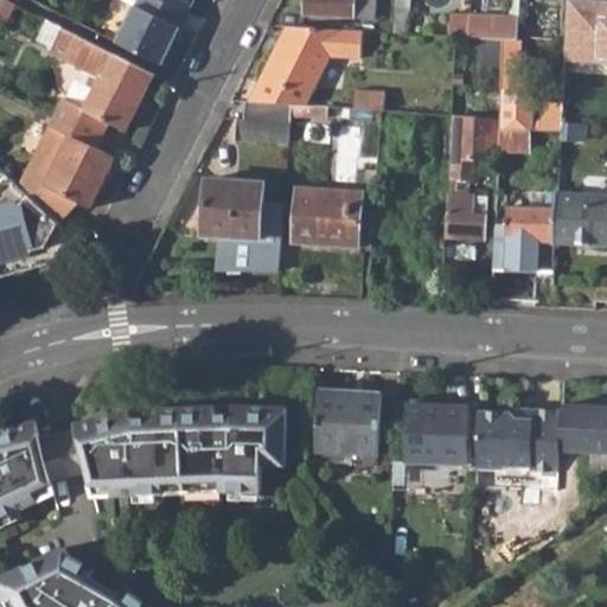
[(18,5),(8,0),(0,0),(0,16),(11,20),(18,5)]
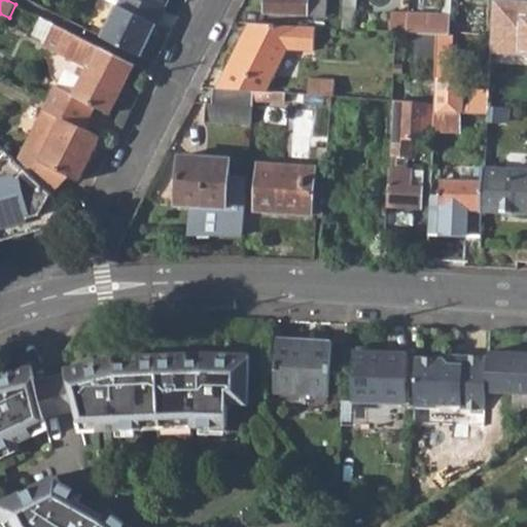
[(117,0),(100,36),(139,57),(164,9),(145,0),(117,0)]
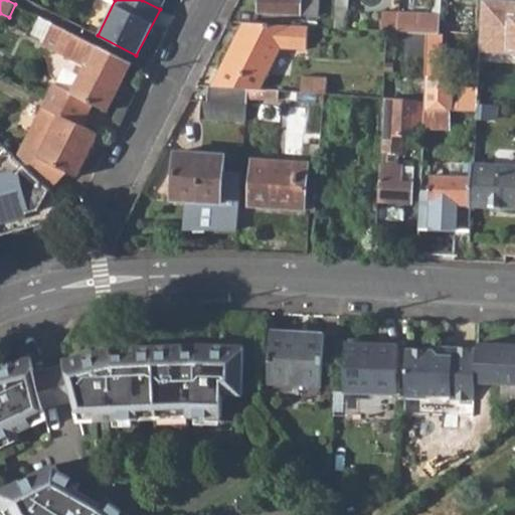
[(142,0),(160,9),(164,0),(142,0)]
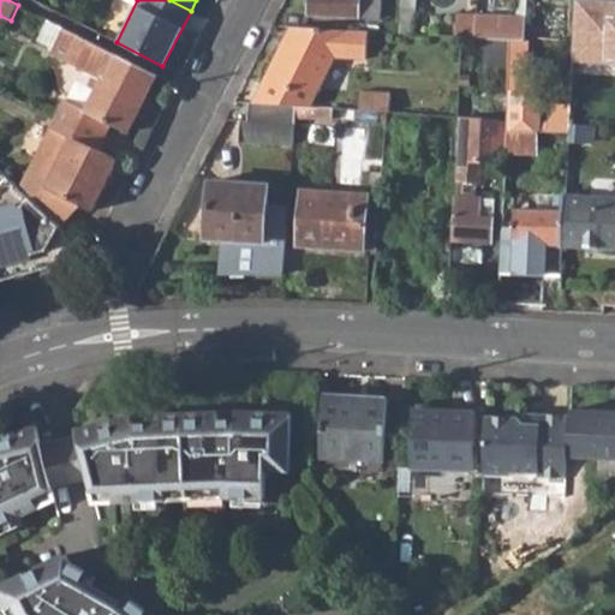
[(310,0),(310,17),(378,21),(380,0),(310,0)]
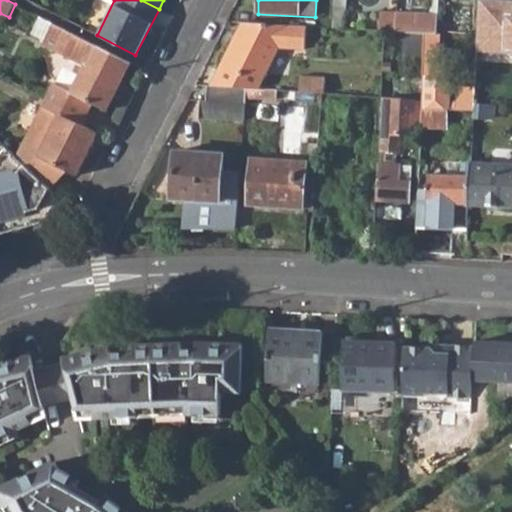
[(347,0),(335,0),(334,29),(346,30),(347,0)]
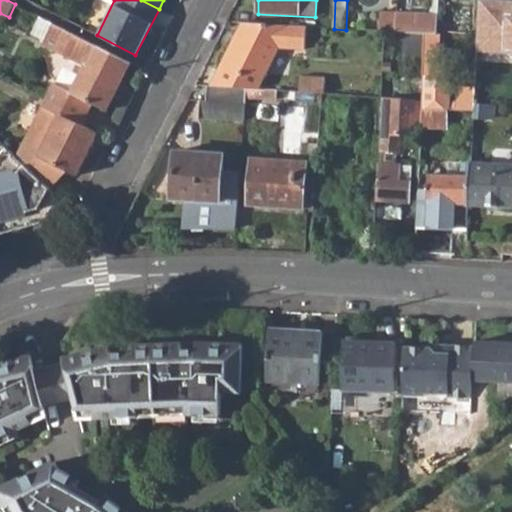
[(427,35),(439,35),(440,0),(430,0),(430,16),(398,15),(398,23),(398,33),(427,35)]
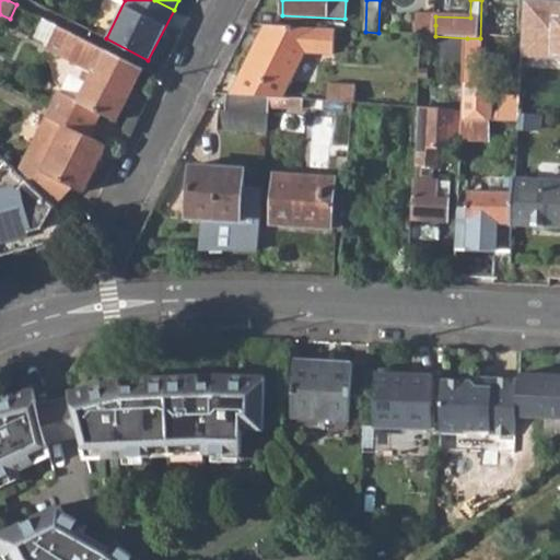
[(559,3),(541,3),(540,9),(525,8),(523,46),(539,47),(539,53),(559,53),(559,3)]
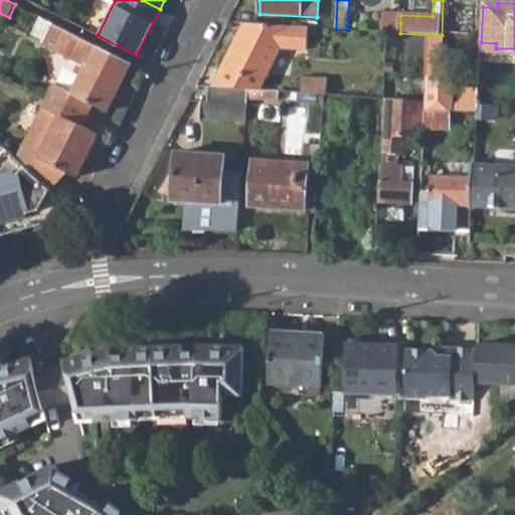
[(82,64),(69,90),(51,80),(40,105),(57,113),(81,126),(92,106),(106,112),(131,62),(52,22),(42,43),(82,64)]
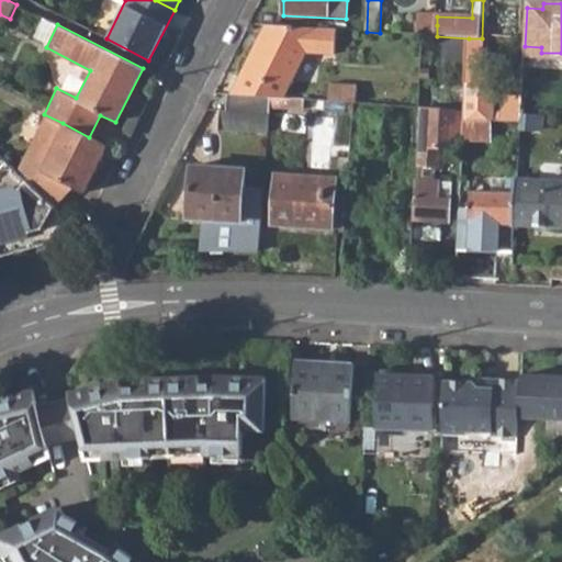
[(283,99),(306,52),(336,55),(337,30),(266,25),(242,70),(242,96),(272,99),(283,99)]
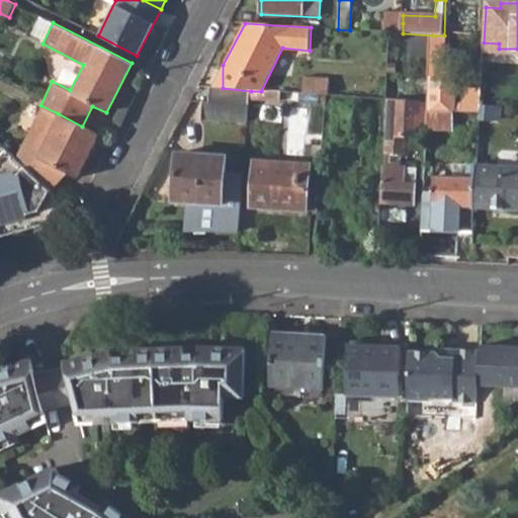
[(385,32),(403,33),(403,23),(385,23),(385,32)]
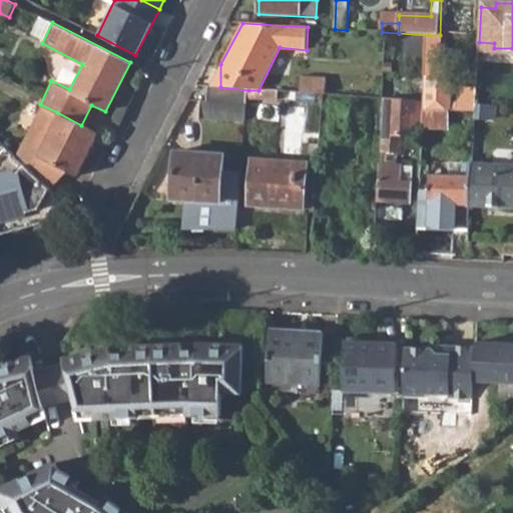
[(440,35),(428,35),(426,76),(424,110),(451,111),(452,81),(438,81),(440,35)]
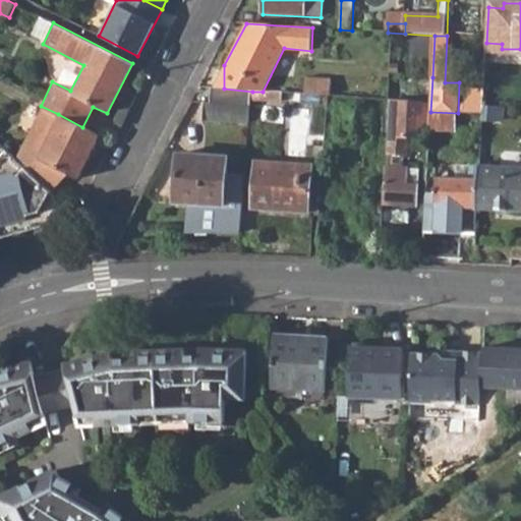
[(502,44),(486,43),(486,53),(520,54),(520,49),(502,49),(502,44)]
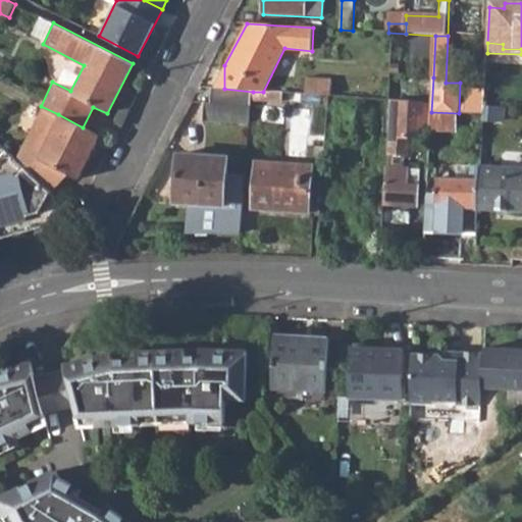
[(304,95),(329,97),(330,80),(305,79),(304,95)]
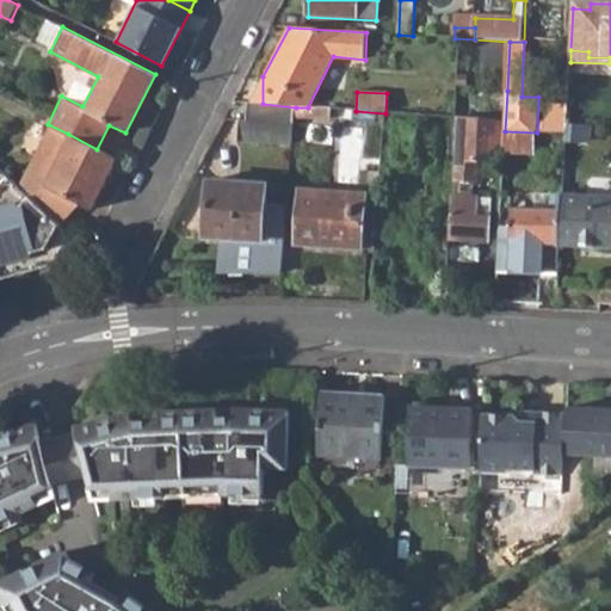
[(247,123),(295,128),(296,107),(263,104),(250,104),(247,123)]
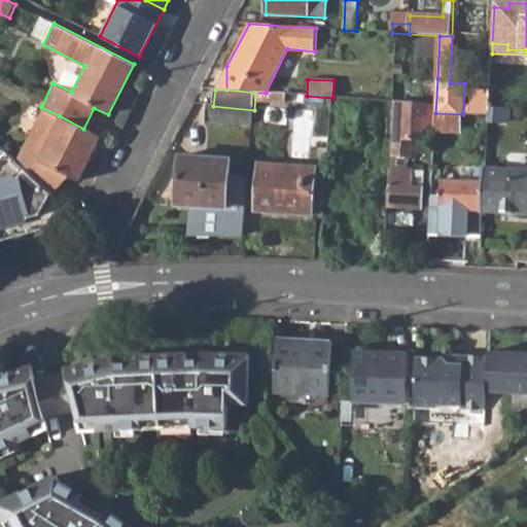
[(427,105),(393,104),(391,135),(393,135),(393,155),(401,156),(406,156),(406,141),(426,129),(427,105)]
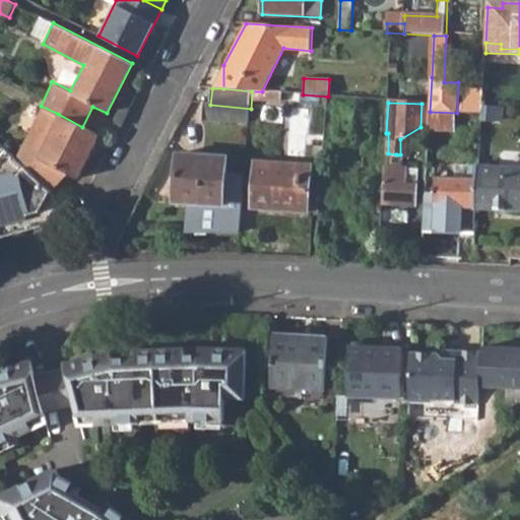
[(202,121),(250,124),(251,109),(210,105),(203,104),(202,121)]
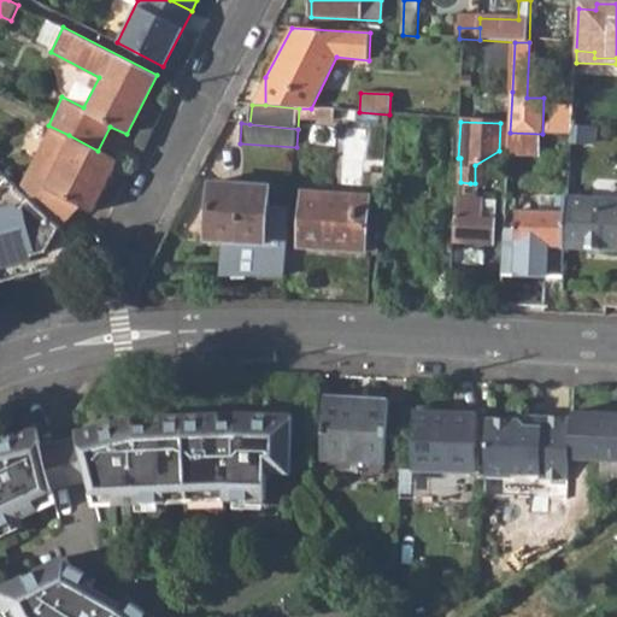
[(89,209),(115,159),(98,151),(69,135),(48,125),(24,172),(45,183),(43,184),(36,200),(64,229),(89,209)]
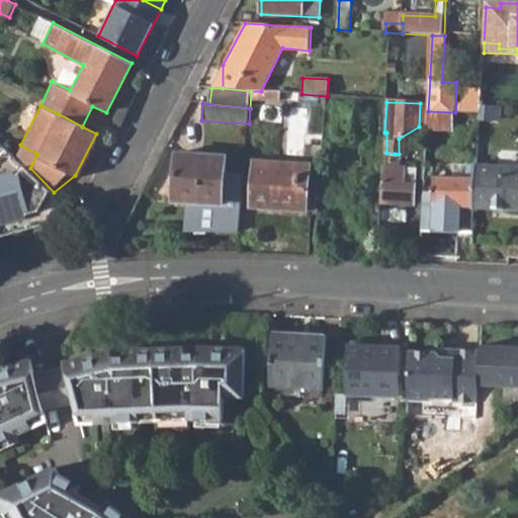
[(481,107),(481,105),(462,105),(461,113),(481,114),(481,107)]
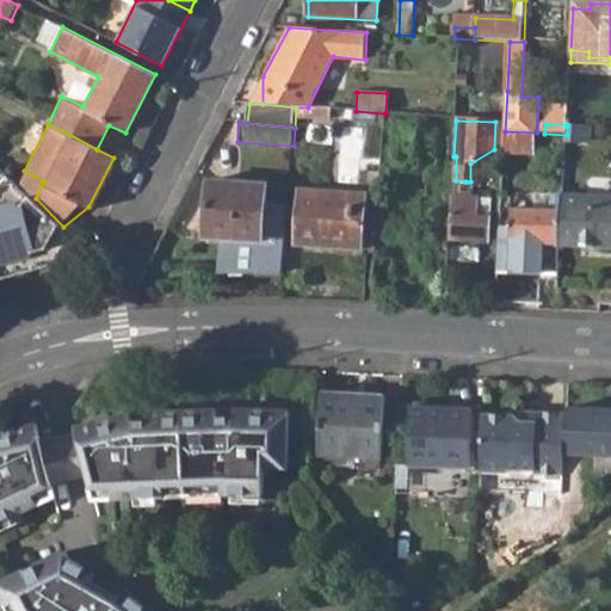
[(567,142),(590,143),(591,128),(567,127),(567,135),(567,142)]
